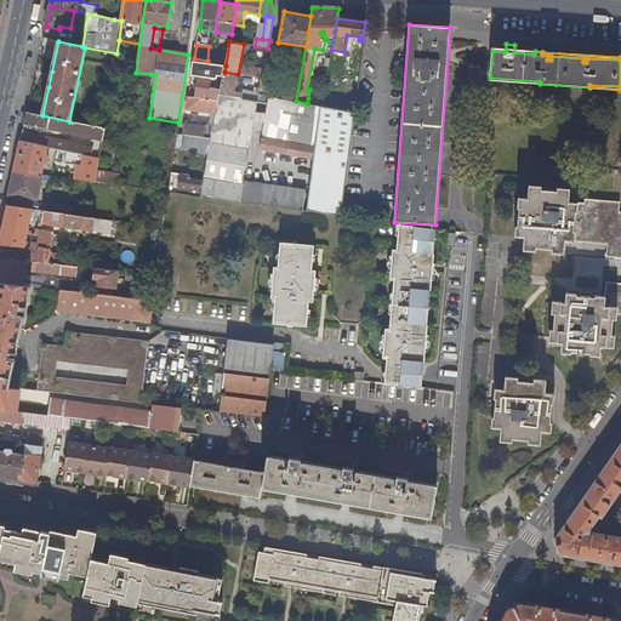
[(194,62),(193,70),(208,73),(208,69),(224,72),(226,66),(194,62)]
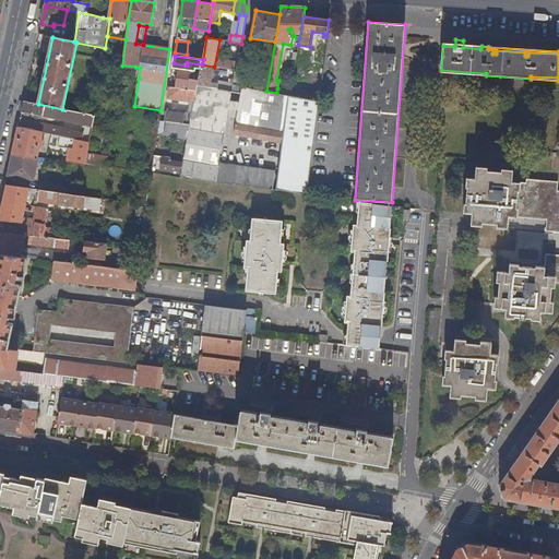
[(221,68),(232,70),(234,62),(222,60),(221,68)]
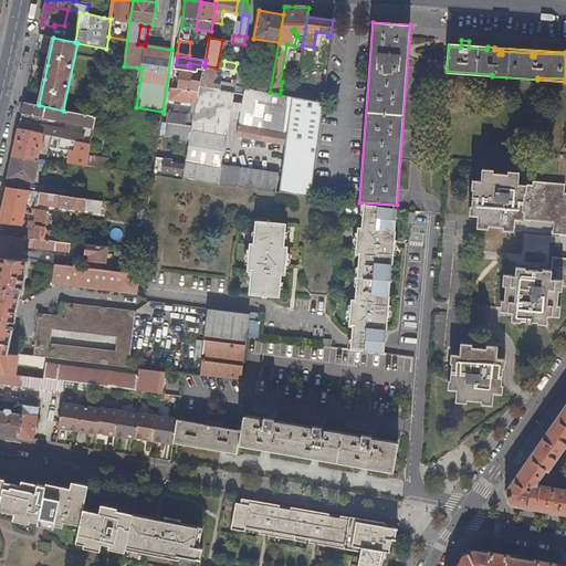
[(200,87),(212,90),(217,67),(205,65),(203,69),(201,82),(200,87)]
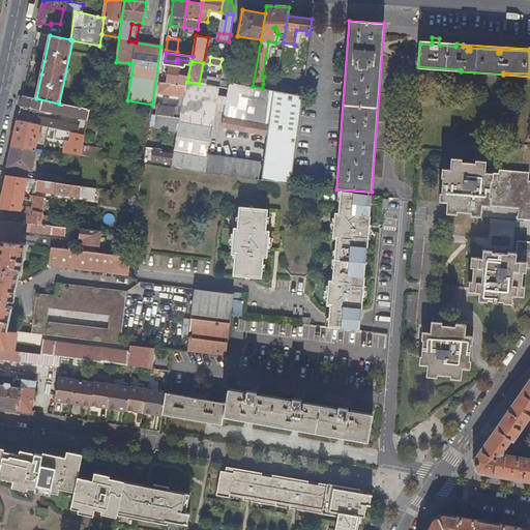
[(170,65),(167,84),(186,86),(187,82),(188,77),(183,76),(184,74),(185,68),(170,65)]
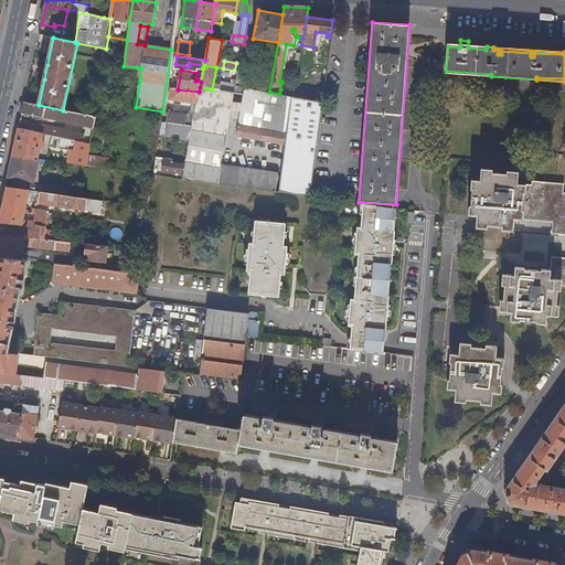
[(220,91),(235,93),(235,89),(233,88),(233,85),(221,83),(220,91)]
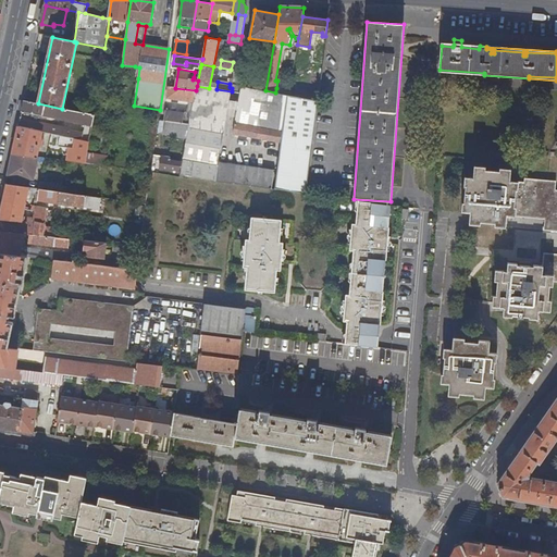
[(181,175),(224,183),(226,166),(223,165),(219,164),(227,118),(232,91),(217,89),(209,88),(197,86),(196,90),(194,102),(194,106),(192,112),(190,119),(189,125),(187,138),(183,163),(181,175)]
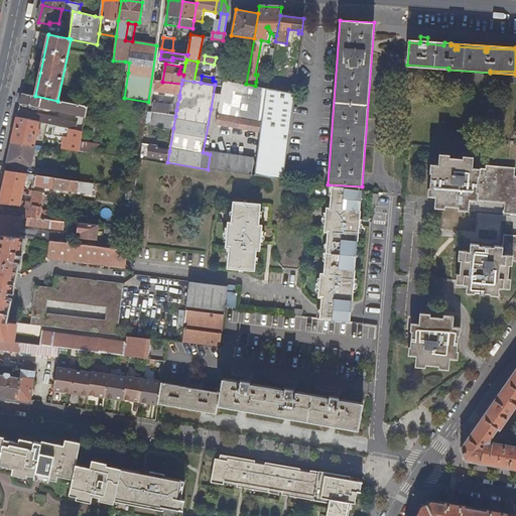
[(156,81),(155,91),(161,92),(164,93),(179,95),(181,84),(162,82),(156,81)]
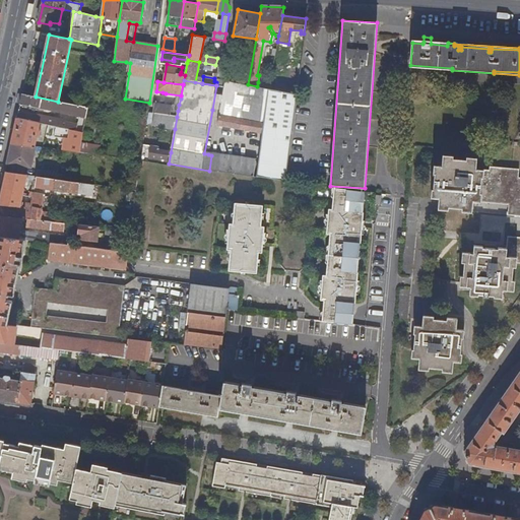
[(256,177),(285,181),(296,107),(297,93),(260,87),(257,86),(248,84),(225,81),(225,83),(220,111),(220,116),(264,123),(262,133),(260,147),(256,177)]
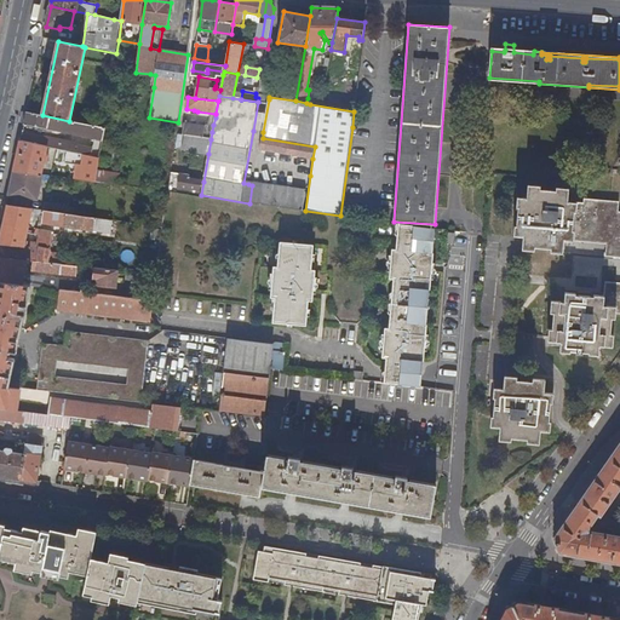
[(258,131),(263,132),(269,99),(268,99),(267,104),(263,103),(258,102),(253,131),(258,131)]
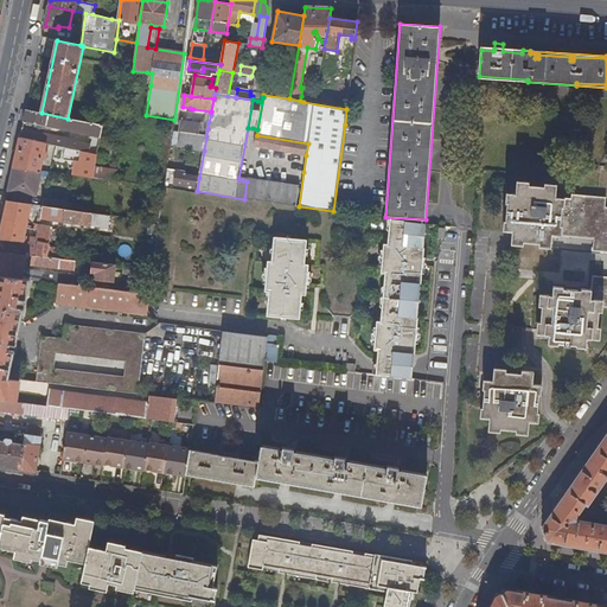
[(103,126),(102,126),(68,119),(42,113),(27,110),(24,122),(46,127),(48,123),(49,125),(91,133),(93,136),(90,146),(78,144),(74,140),(23,129),(20,139),(46,145),(89,153),(97,155),(98,151),(103,126)]
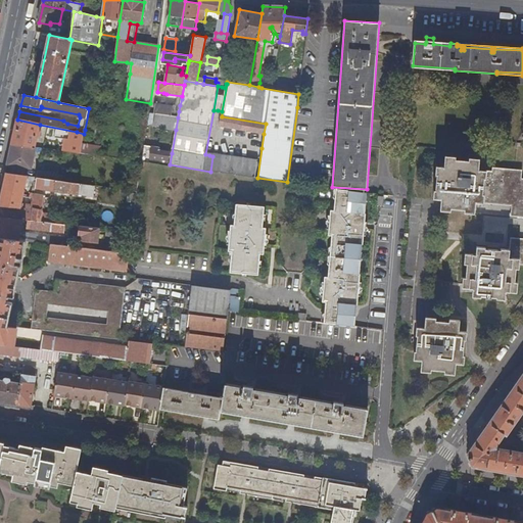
[(155,104),(154,113),(155,113),(178,117),(179,111),(176,111),(173,110),(174,106),(155,104)]
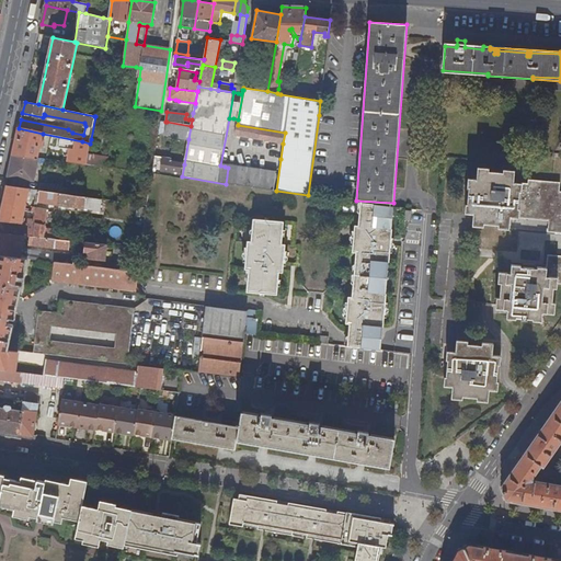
[(175,138),(189,139),(191,126),(167,122),(165,135),(175,137),(175,138)]
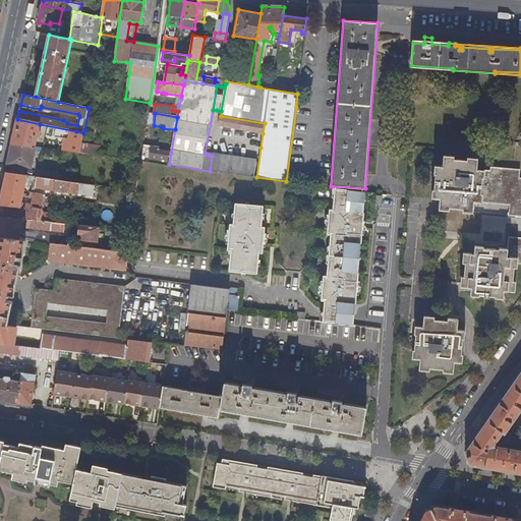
[(218,126),(263,133),(265,123),(221,116),(220,115),(218,126)]
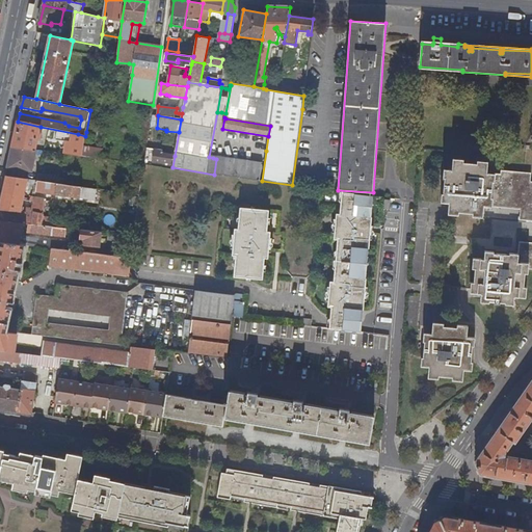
[(40,133),(41,127),(18,122),(12,148),(35,151),(37,140),(41,141),(42,134),(40,133)]
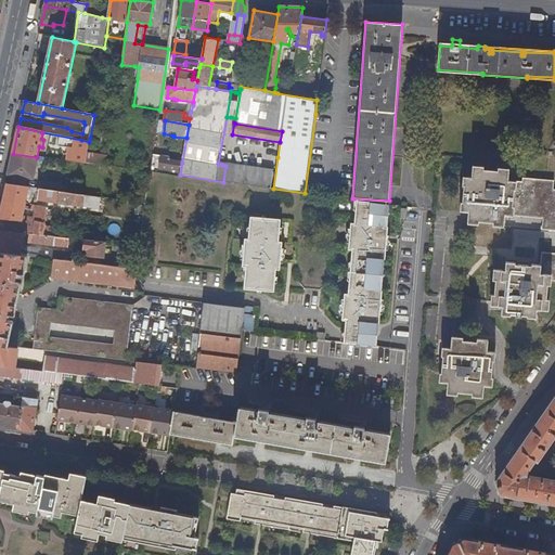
[(86,164),(106,166),(107,155),(99,154),(101,140),(90,138),(89,142),(86,164)]
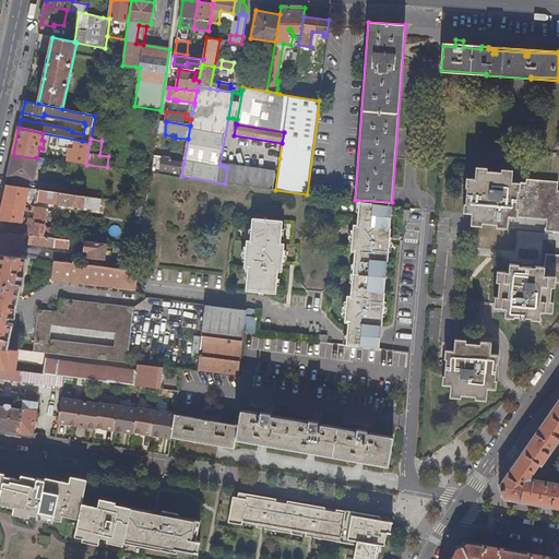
[(78,164),(86,165),(90,143),(82,141),(80,155),(79,161),(78,164)]
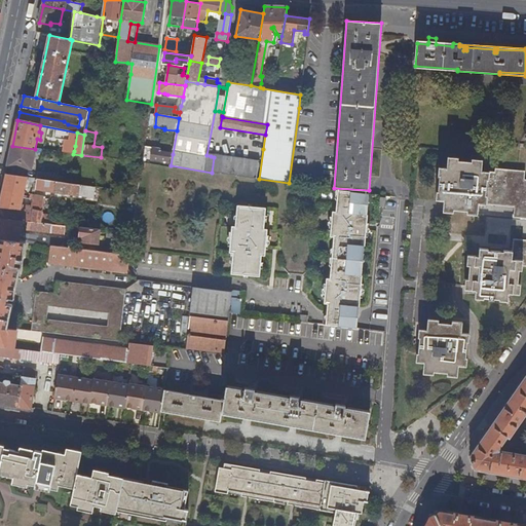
[(12,146),(8,166),(32,170),(36,149),(35,149),(12,146)]
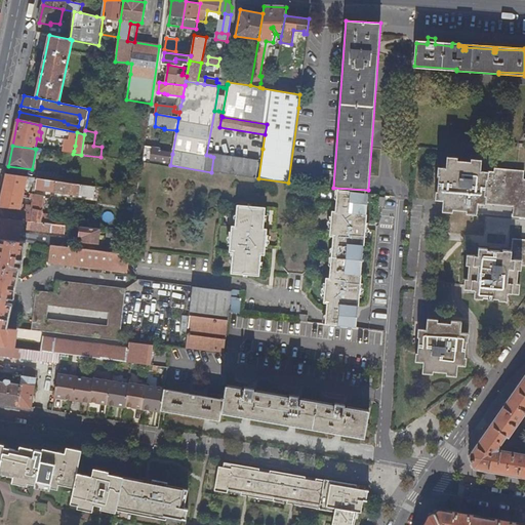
[(170,167),(170,165),(172,154),(145,150),(143,163),(170,167)]
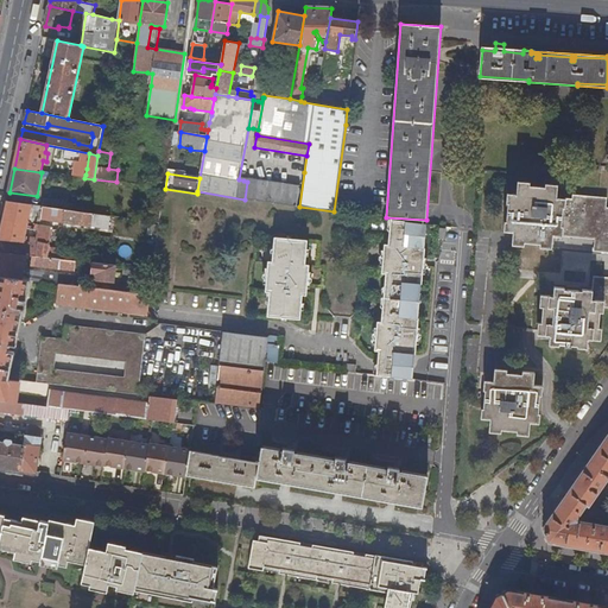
[(245,200),(296,207),(299,189),(247,182),(245,200)]
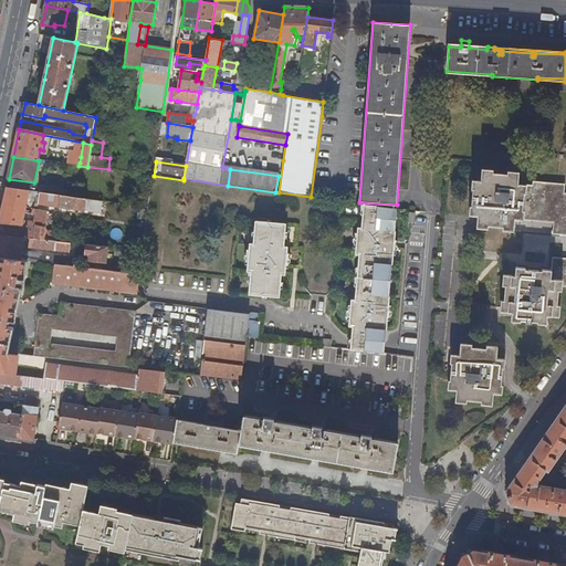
[(473,208),(472,218),(481,219),(480,230),(491,231),(491,229),(505,230),(505,232),(516,233),(517,221),(556,224),(555,236),(565,236),(565,185),(534,182),(534,186),(520,185),(521,174),(510,174),(510,177),(495,176),(495,173),(484,171),(483,184),(475,182),(474,191),(477,192),(475,208),(473,208)]
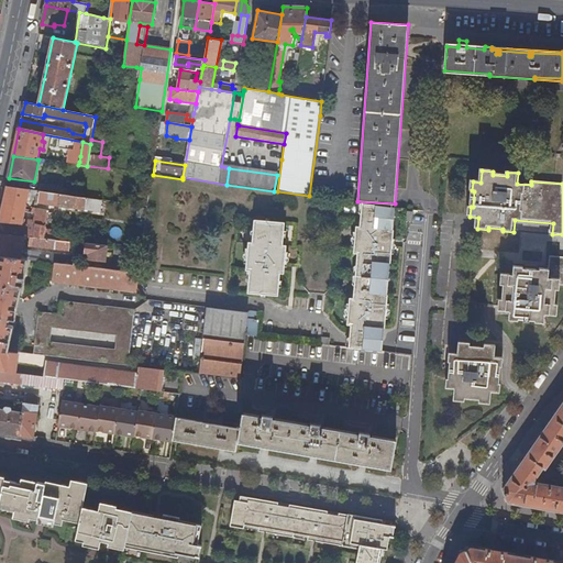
[(41,183),(40,191),(55,194),(56,185),(41,183)]
